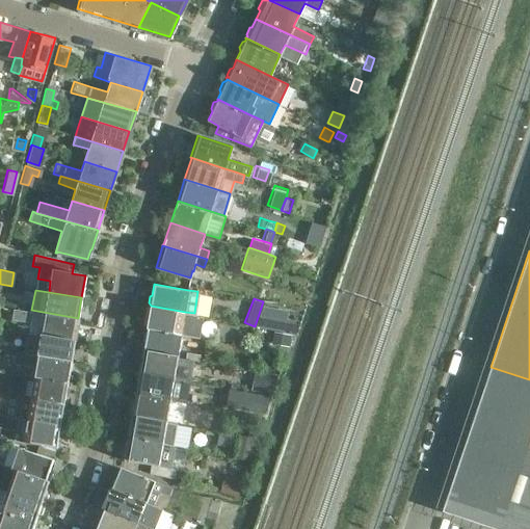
[(298,310),(266,303),(261,325),(291,332),(298,310)]
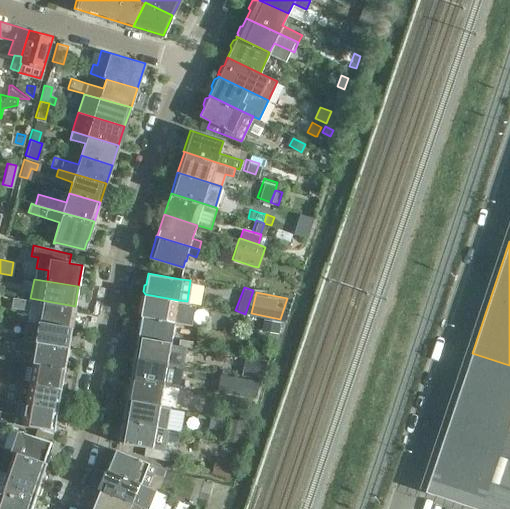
[(141,314),(141,316),(174,322),(176,309),(203,314),(205,305),(178,300),(145,294),(143,304),(141,305),(139,312),(141,314)]
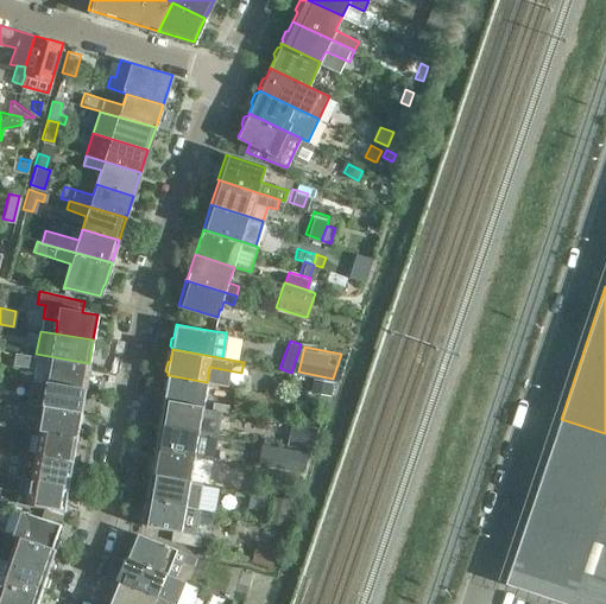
[(36,354),(21,351),(14,350),(13,363),(39,368),(50,369),(48,382),(84,388),(89,363),(36,354)]
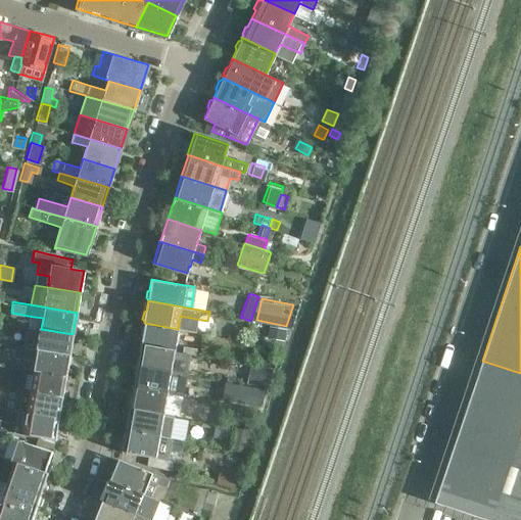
[(143,335),(142,343),(175,348),(178,329),(144,323),(145,325),(145,326),(142,325),(140,335),(143,335)]
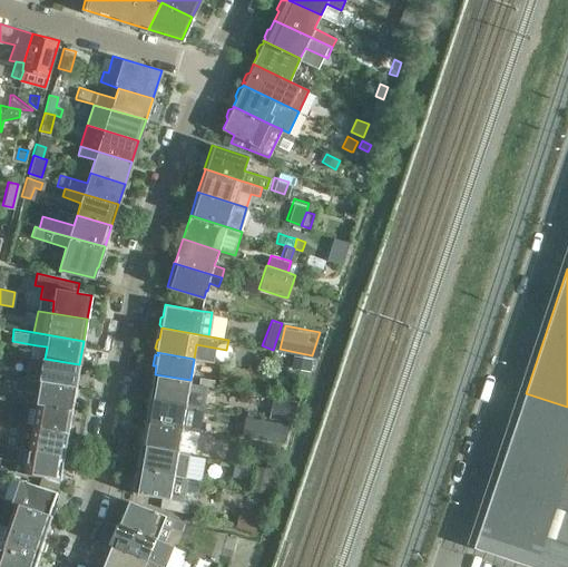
[(309,355),(287,352),(284,363),(306,368),(309,355)]
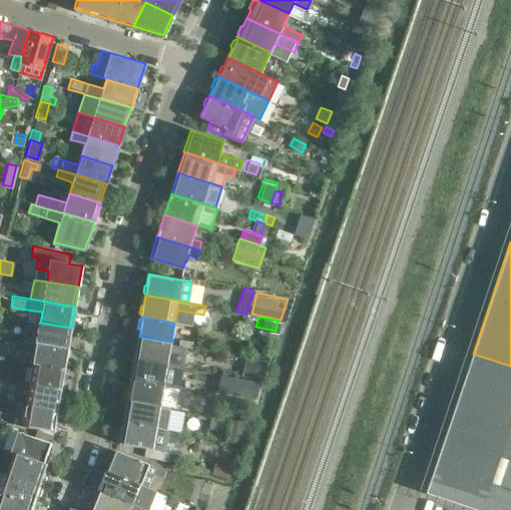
[(20,329),(18,339),(68,348),(71,328),(40,323),(21,320),(20,329)]
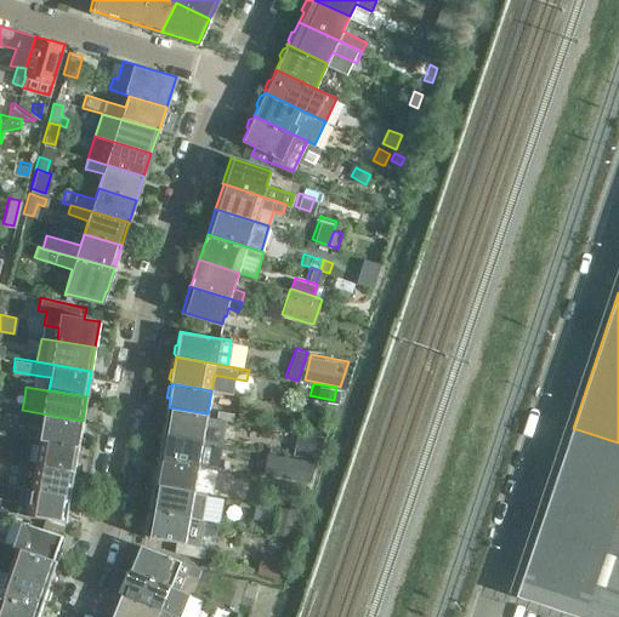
[(233,410),(217,406),(216,416),(232,418),(233,410)]
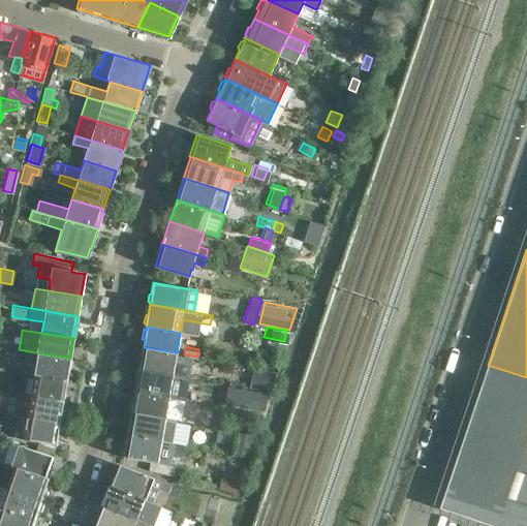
[(19,349),(3,347),(1,357),(13,358),(13,360),(36,364),(34,374),(66,379),(70,359),(19,349)]
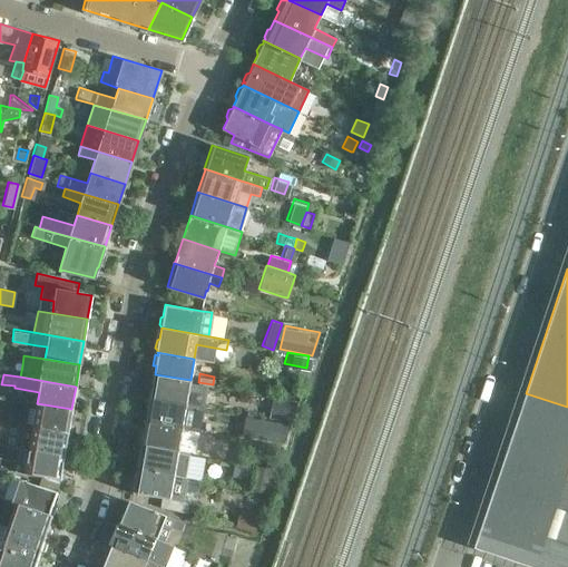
[(149,385),(147,397),(187,403),(191,380),(155,374),(153,383),(149,385)]
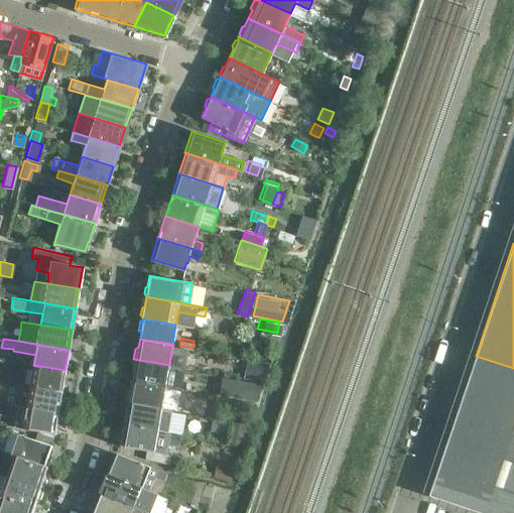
[(193,348),(179,346),(178,353),(191,355),(193,348)]
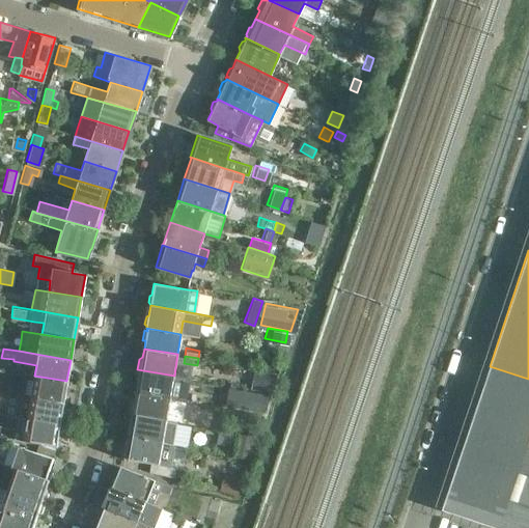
[(528,527),(528,379),(490,366),(442,509),(497,527),(528,527)]
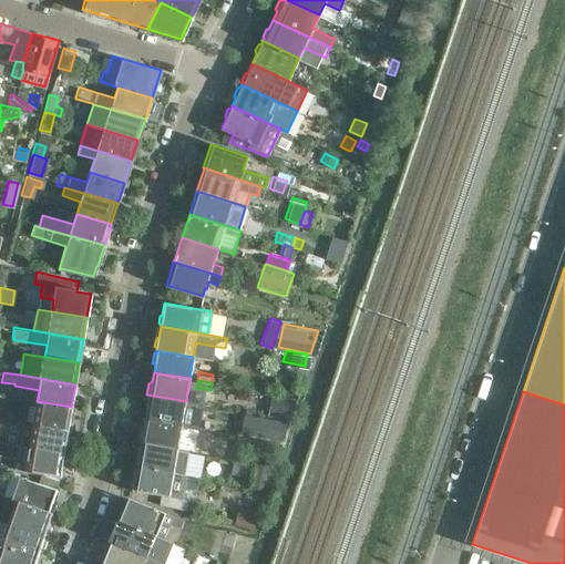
[(147,409),(145,419),(182,424),(186,401),(146,395),(145,407),(147,409)]
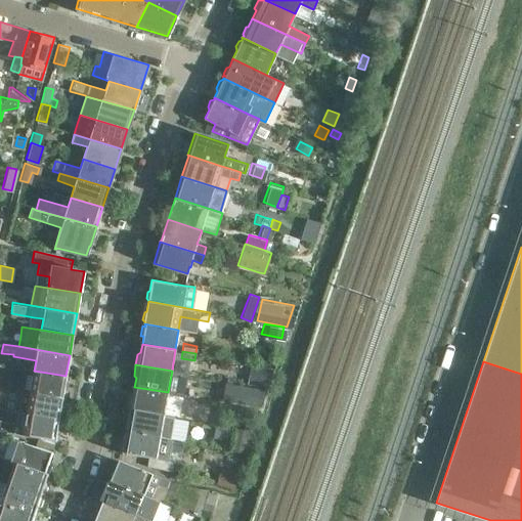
[(271,372),(258,367),(253,384),(266,386),(271,372)]
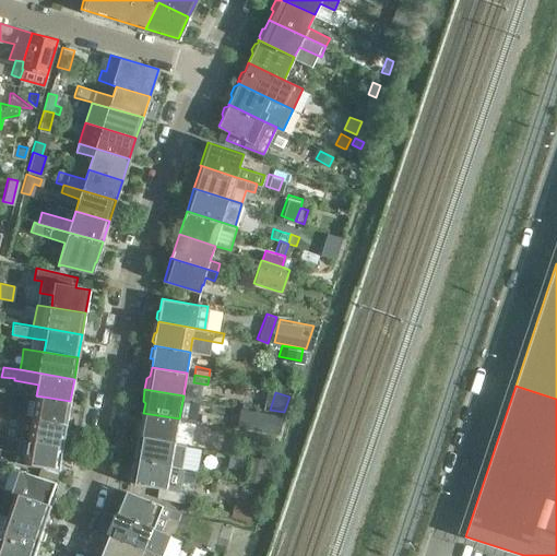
[(11,402),(9,414),(22,416),(67,424),(70,401),(36,395),(34,406),(11,402)]
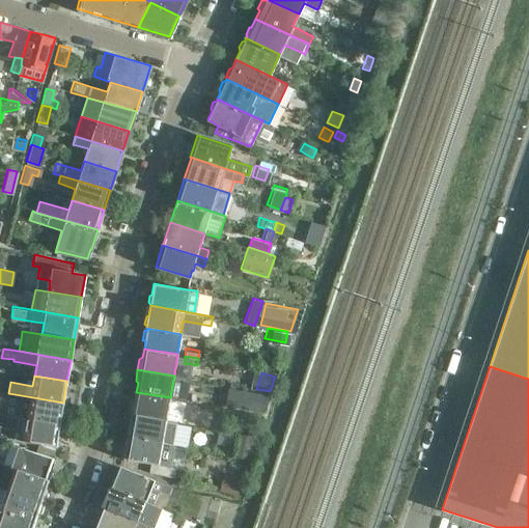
[(271,392),(270,391),(249,388),(228,385),(223,407),(262,413),(265,408),(271,392)]
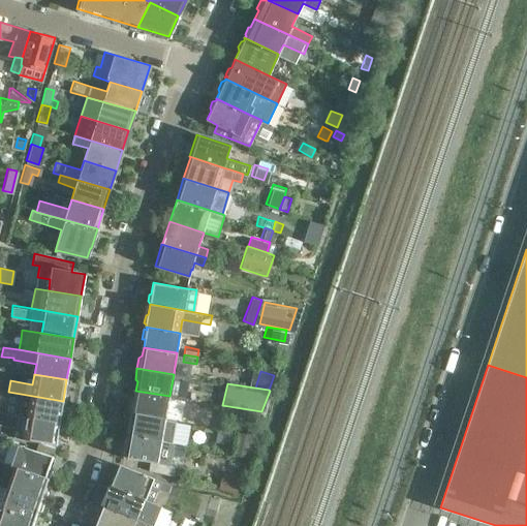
[(21,394),(8,392),(5,391),(4,400),(20,403),(18,415),(59,422),(63,401),(21,394)]
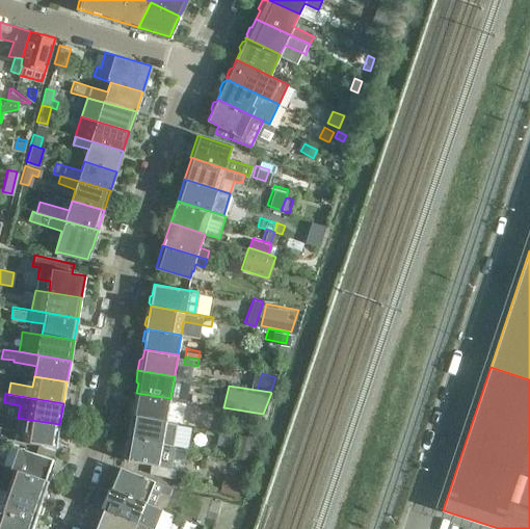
[(133,412),(133,414),(167,420),(170,398),(136,393),(135,402),(132,401),(130,412),(133,412)]
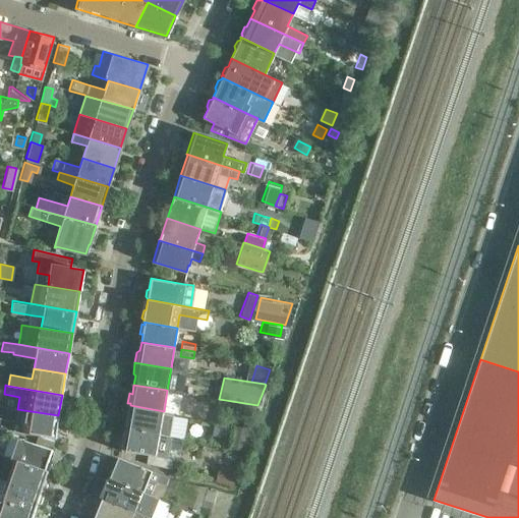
[(126,418),(125,426),(160,433),(164,411),(130,405),(130,406),(129,405),(128,409),(126,411),(125,417),(126,418)]
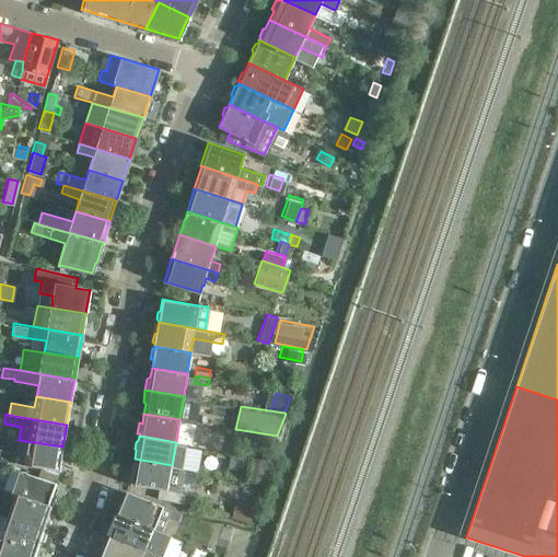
[(16,451),(0,448),(0,464),(3,465),(9,461),(59,470),(62,447),(19,440),(16,451)]
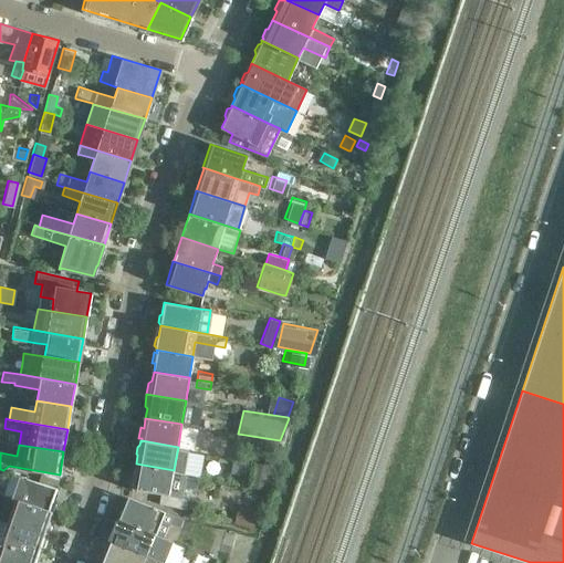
[(134,478),(132,488),(168,494),(166,503),(186,508),(188,499),(183,498),(188,472),(174,470),(136,464),(135,469),(133,470),(132,476),(134,478)]
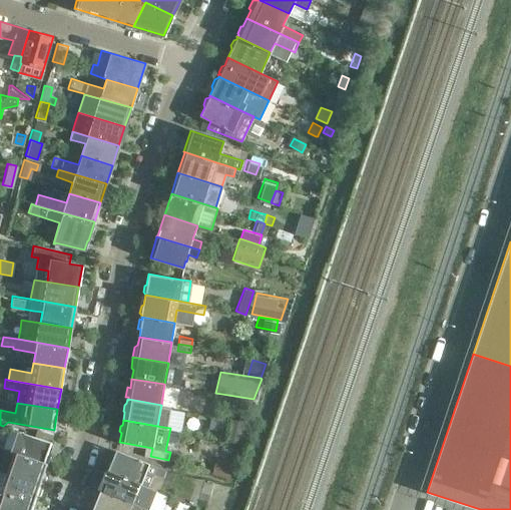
[(194,432),(206,434),(207,425),(196,423),(194,432)]
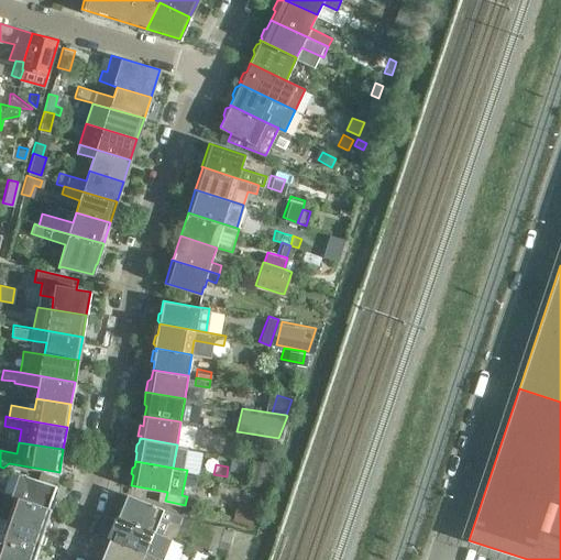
[(0,492),(12,496),(51,508),(54,501),(51,497),(55,484),(19,473),(7,470),(0,489),(0,492)]
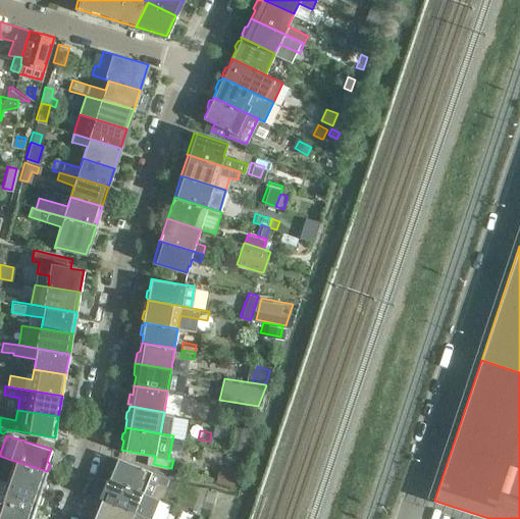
[(108,473),(110,477),(110,478),(143,491),(150,494),(155,480),(165,484),(168,477),(158,473),(152,471),(150,470),(118,457),(114,467),(111,468),(108,473)]
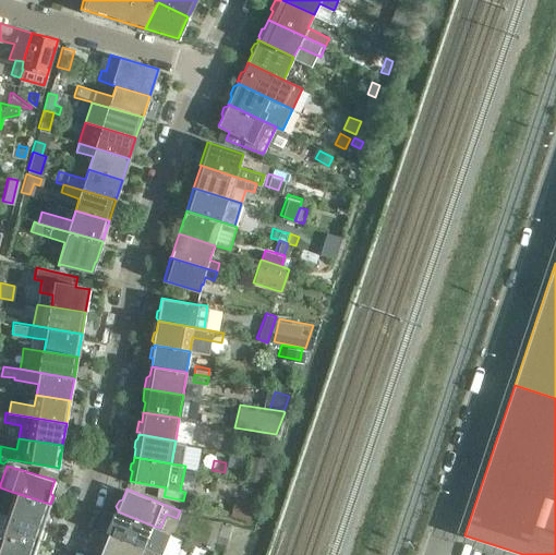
[(12,492),(5,513),(44,526),(44,525),(47,523),(49,517),(47,514),(50,504),(12,492)]
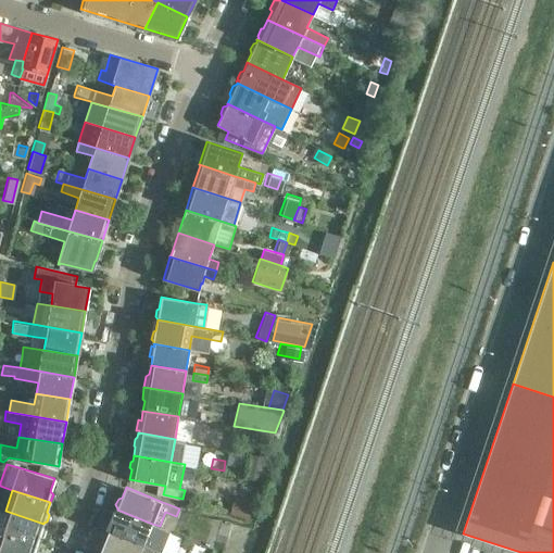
[(229,512),(249,516),(253,500),(234,494),(229,512)]
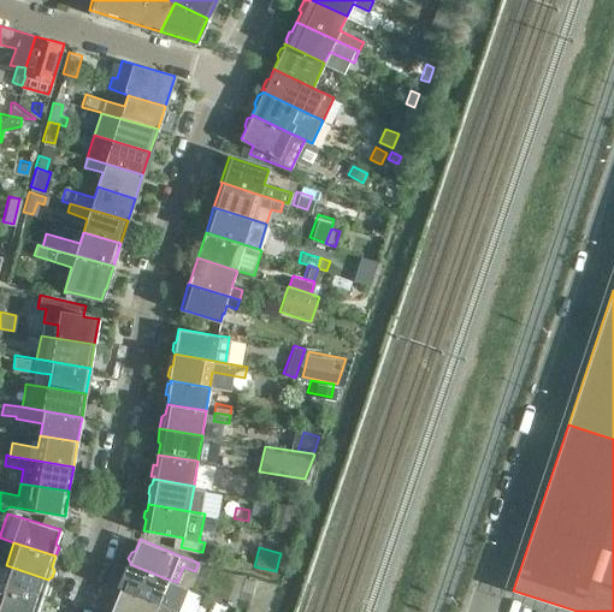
[(0,590),(40,604),(43,594),(47,593),(49,584),(47,581),(48,580),(6,565),(0,564),(0,590)]
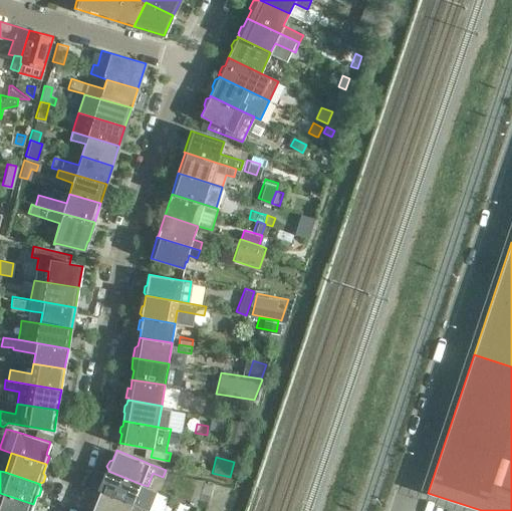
[(141,484),(108,471),(107,474),(105,473),(101,482),(103,483),(100,490),(141,506),(144,497),(137,495),(141,484)]
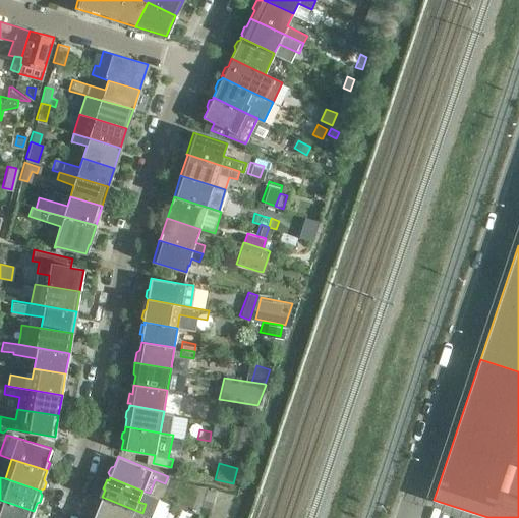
[(142,513),(102,497),(98,507),(95,508),(92,516),(95,517),(141,517),(143,514),(142,513)]
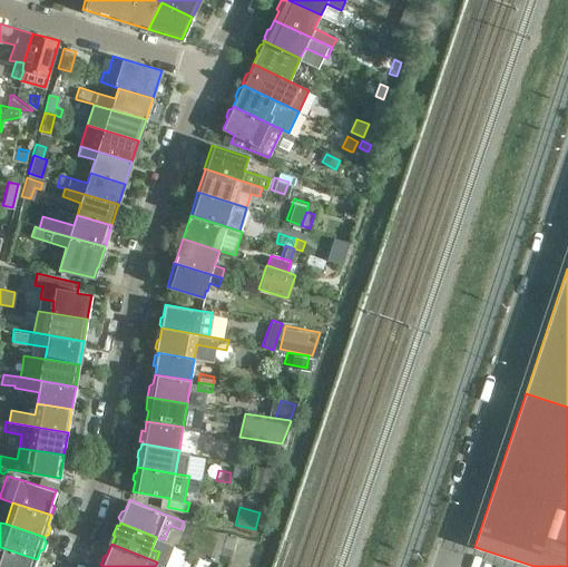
[(33,566),(37,559),(0,547),(0,566),(33,566)]
